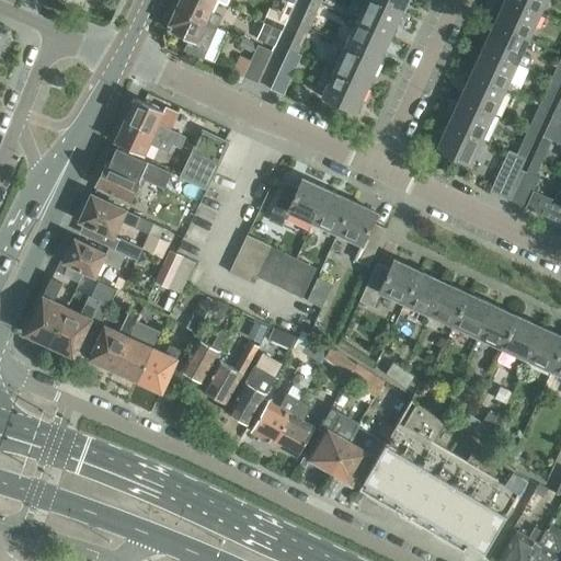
[(180,0),(178,8),(215,25),(219,16),(209,12),(214,0),(180,0)]
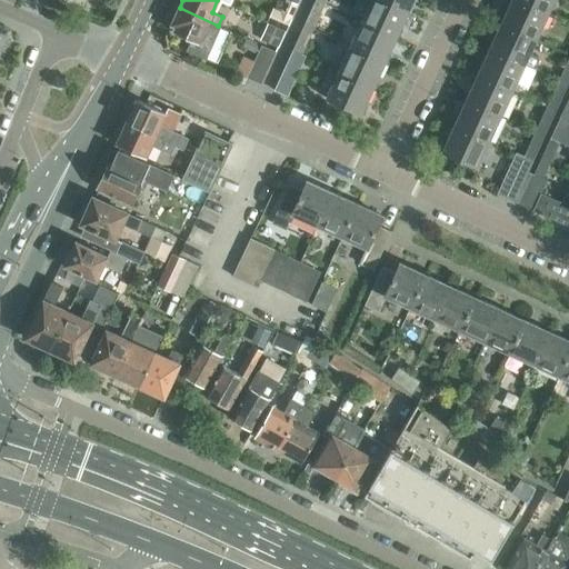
[(290,0),(285,0),(280,11),(279,11),(273,8),(267,23),(268,23),(286,31),(299,3),(290,0)]
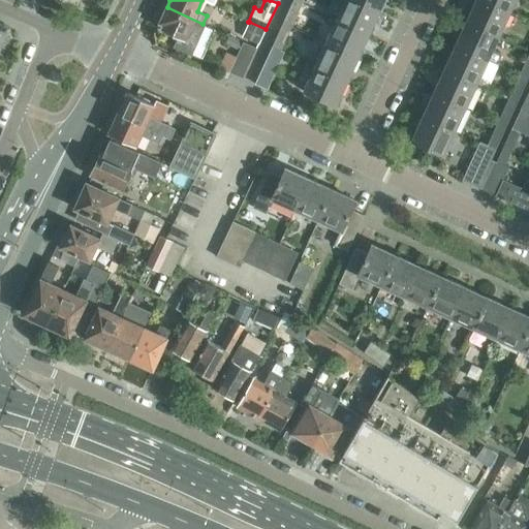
[(294,0),(292,0),(283,24),(291,27),(302,3),(294,0)]
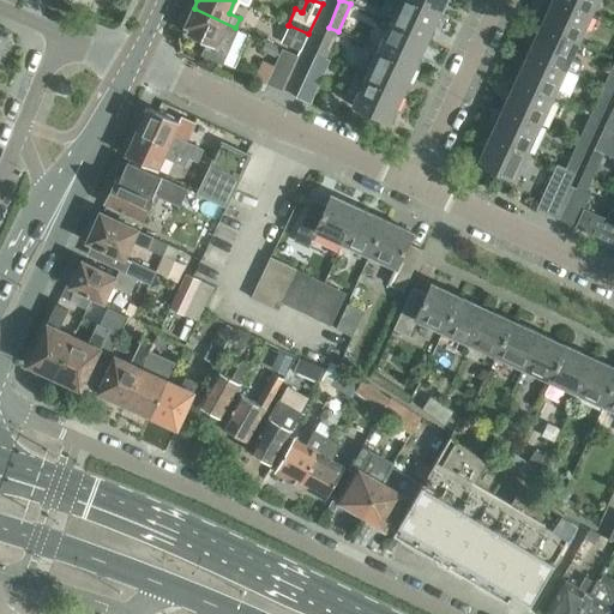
[(415,0),(401,0),(391,22),(427,40),(440,12),(415,0)]
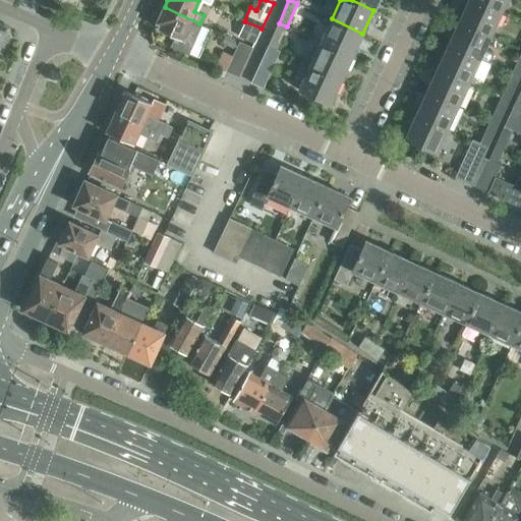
[(352,0),(373,10),(378,0),(352,0)]
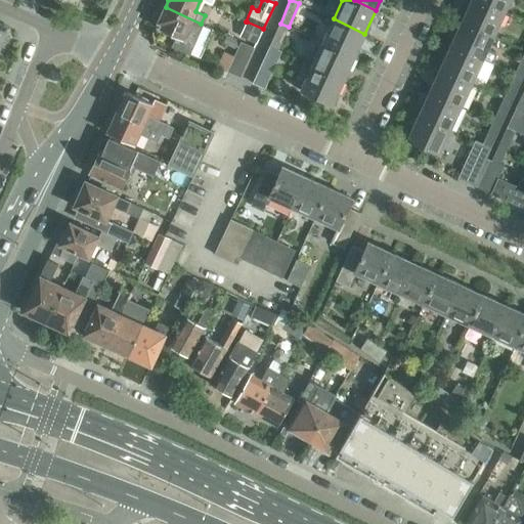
[(477,0),(471,0),(462,22),(493,36),(505,12),(477,0)]
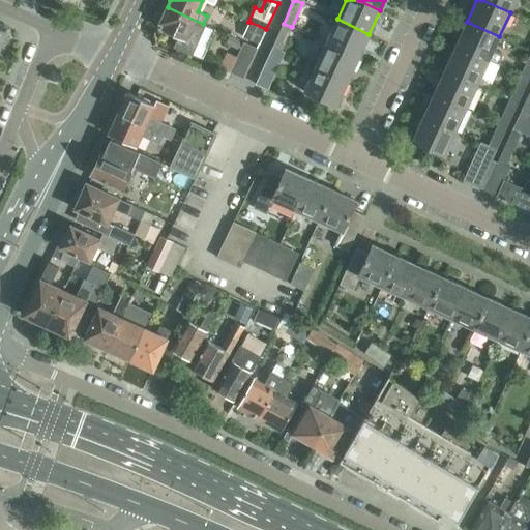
[(482,0),(510,12),(516,0),(482,0)]
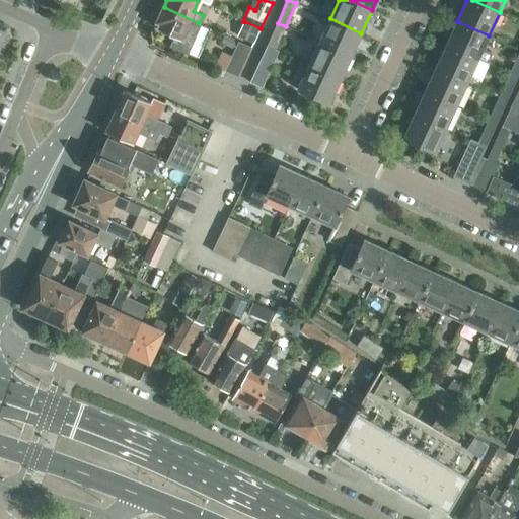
[(199,23),(164,7),(163,9),(161,8),(156,18),(158,19),(157,22),(161,24),(159,28),(171,34),(167,45),(184,53),(199,23)]
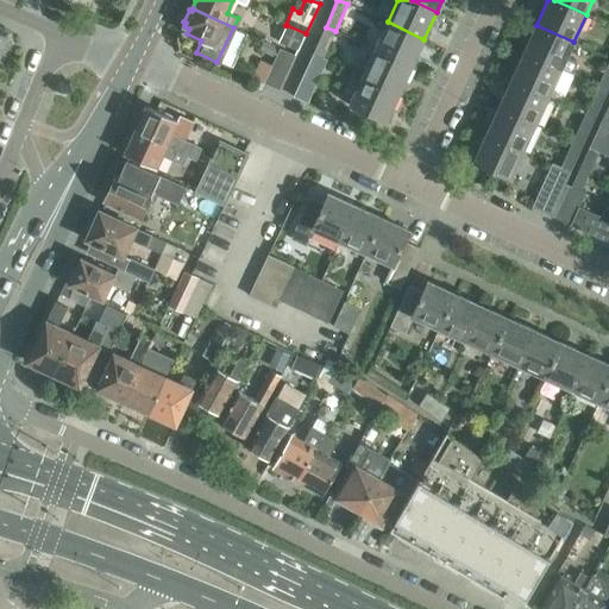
[(388,22),(375,50),(412,67),(424,39),(388,22)]
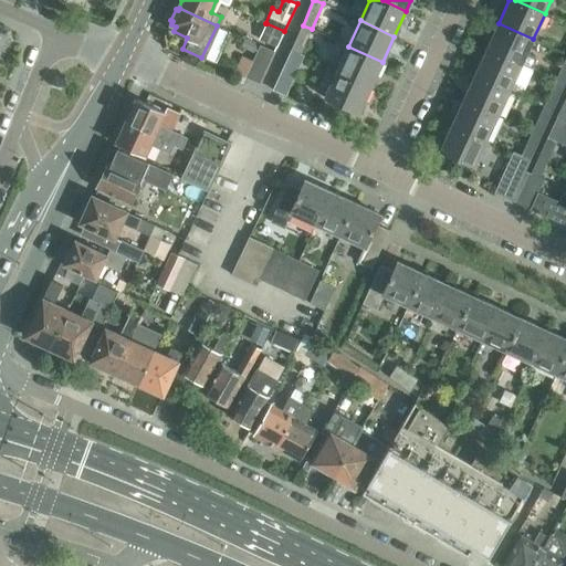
[(261,40),(278,48),(278,46),(284,31),(266,23),(259,40),(261,40)]
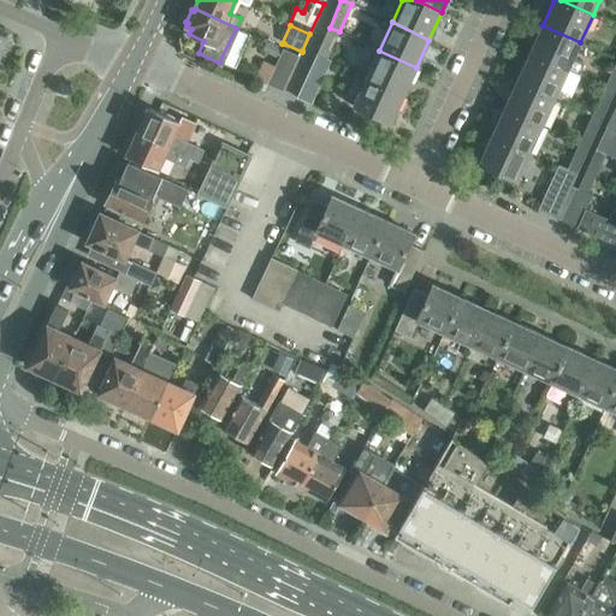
[(543,25),(531,53),(579,76),(585,64),(573,58),(580,42),(543,25)]
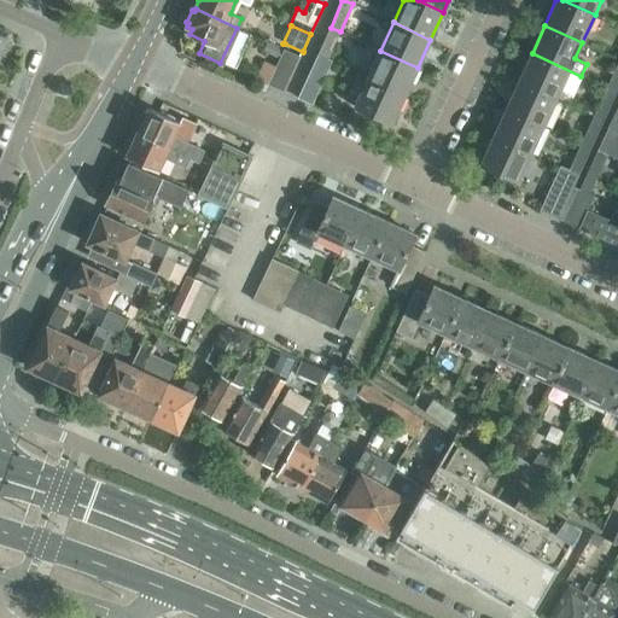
[(331,28),(318,56),(332,62),(332,60),(327,58),(340,31),(331,28)]
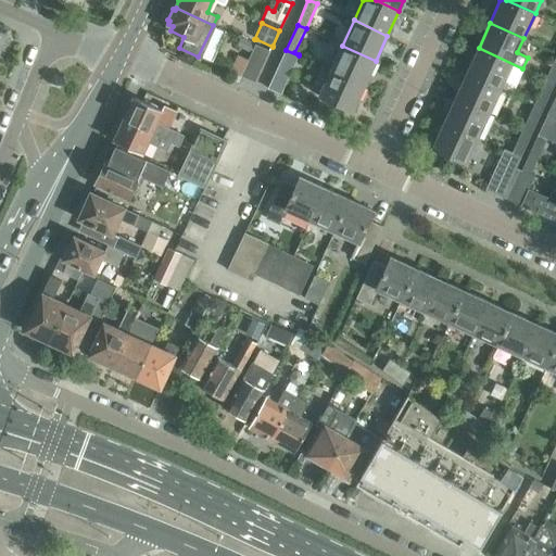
[(242,76),(255,81),(269,50),(256,45),(250,60),(242,76)]
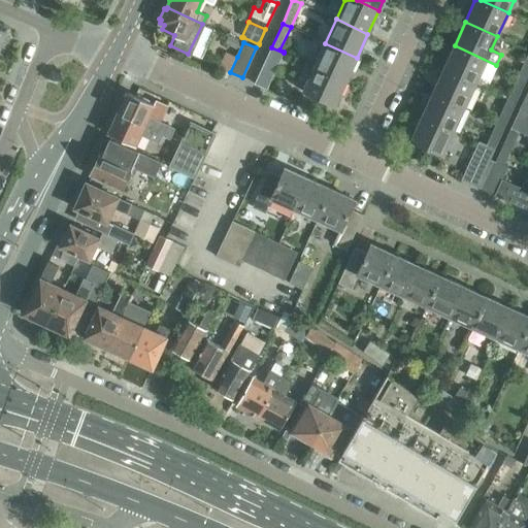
[(325,43),(314,67),(345,81),(357,58),(325,43)]
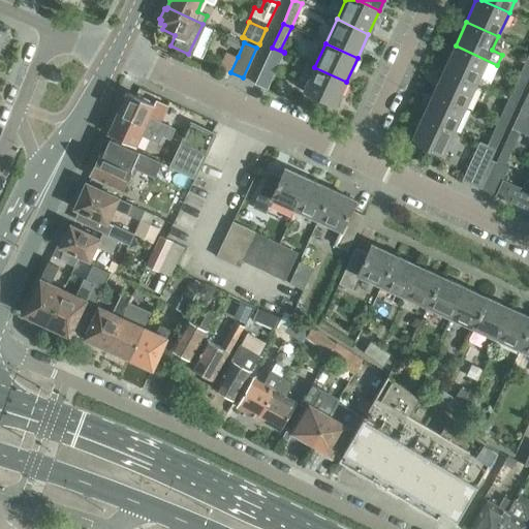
[(444,69),(476,84),(487,89),(497,65),(456,45),(444,69)]
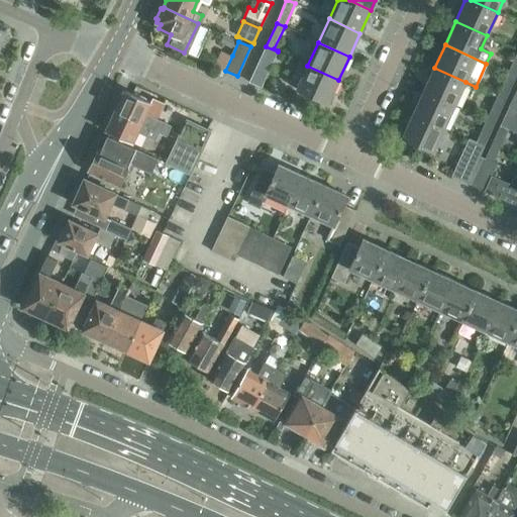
[(278,52),(266,46),(249,82),(261,88),(278,52)]
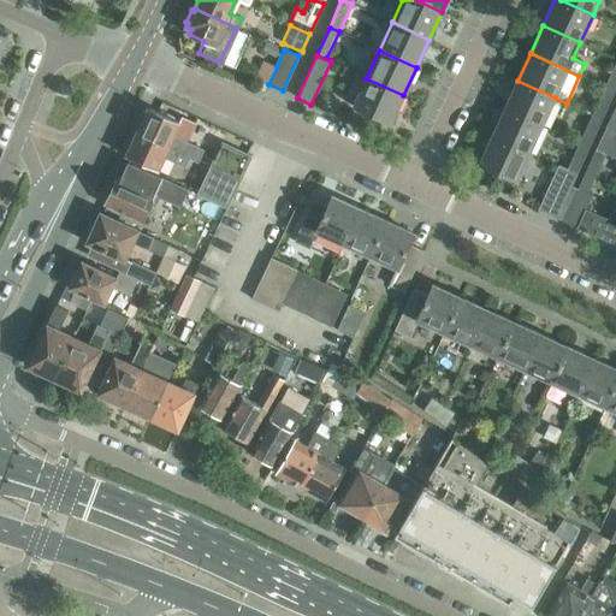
[(264,60),(255,78),(268,84),(277,66),(264,60)]
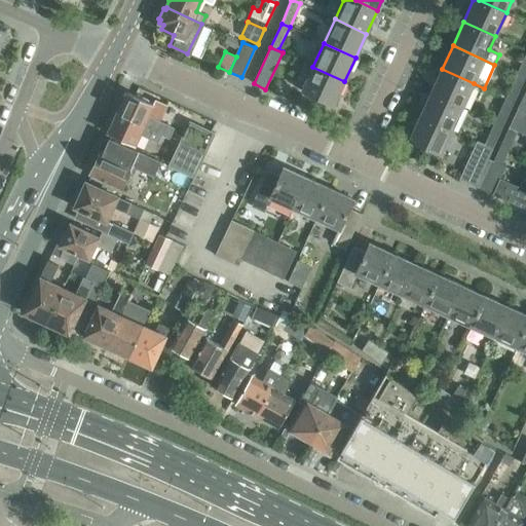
[(525,53),(517,74),(525,78),(525,75),(525,53)]
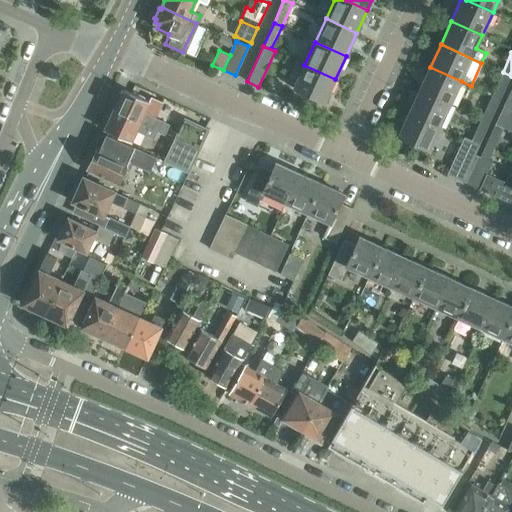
[(335,79),(304,65),(294,88),(325,102),(335,79)]
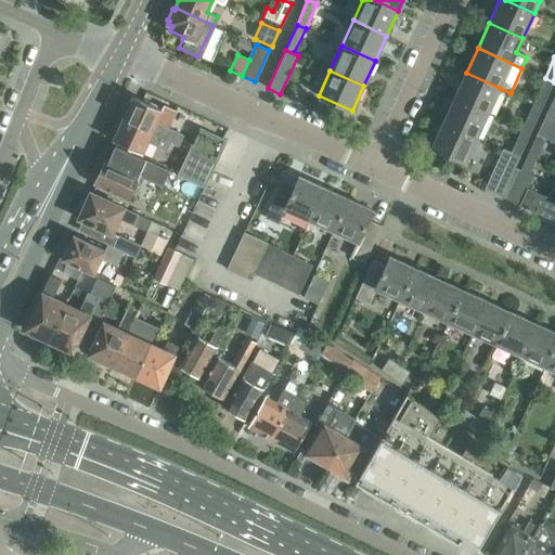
[(466,73),(455,98),(488,113),(500,88),(466,73)]
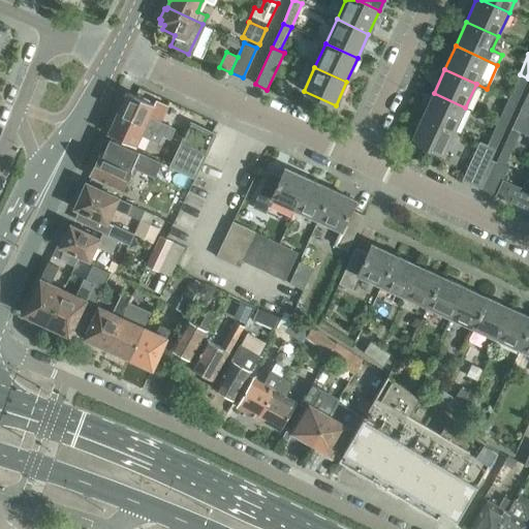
[(520,74),(508,98),(517,102),(528,79),(520,74)]
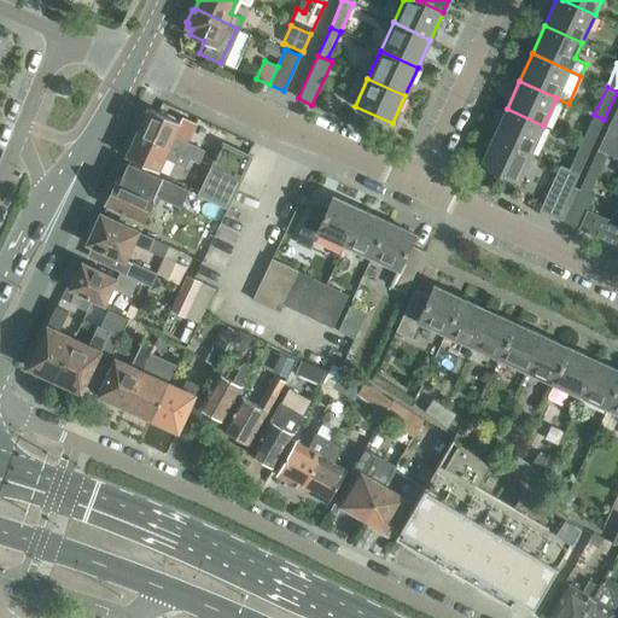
[(143,123),(139,132),(199,161),(203,150),(174,136),(180,123),(150,109),(147,111),(145,111),(140,122),(143,123)]
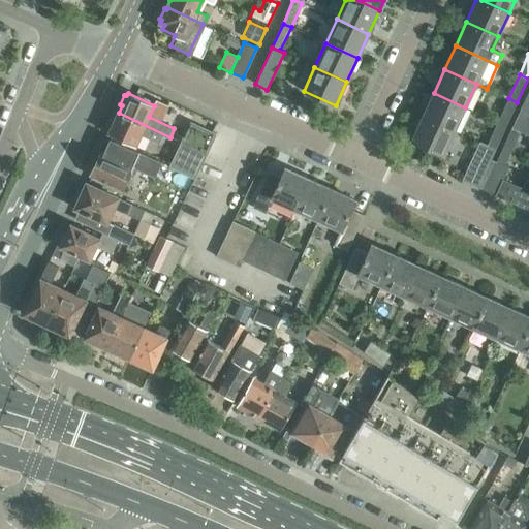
[(434,93),(423,117),(455,131),(465,107),(434,93)]
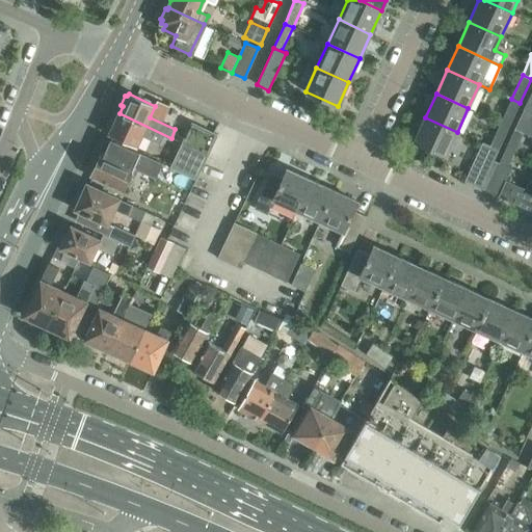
[(511,99),(501,123),(509,127),(520,103),(511,99)]
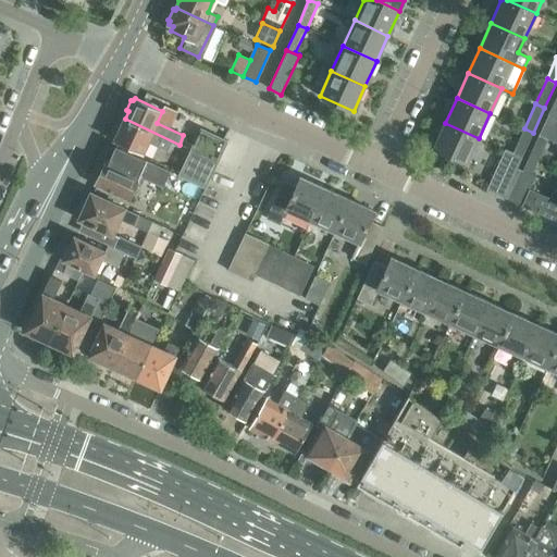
[(556,113),(551,111),(539,135),(547,139),(556,118),(556,113)]
